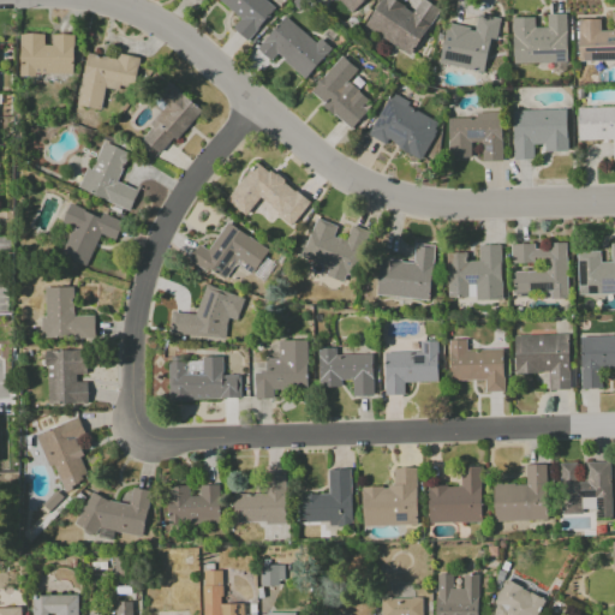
[(274,7),(266,0),(216,0),(240,18),(232,29),(248,41),(274,7)]
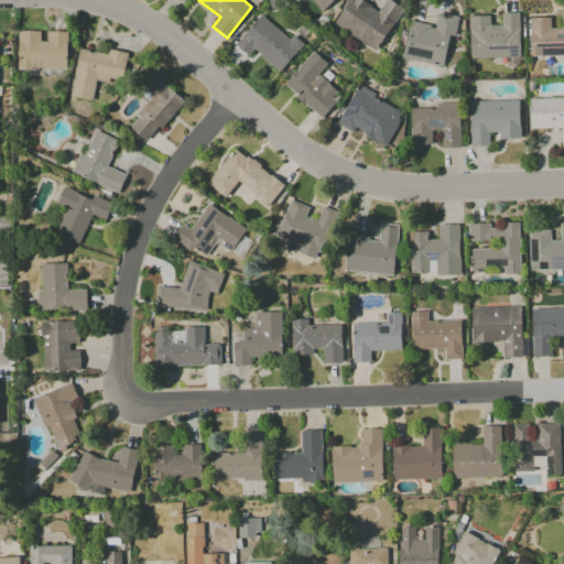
[(308,0),(322,12),(334,0),(308,0)]
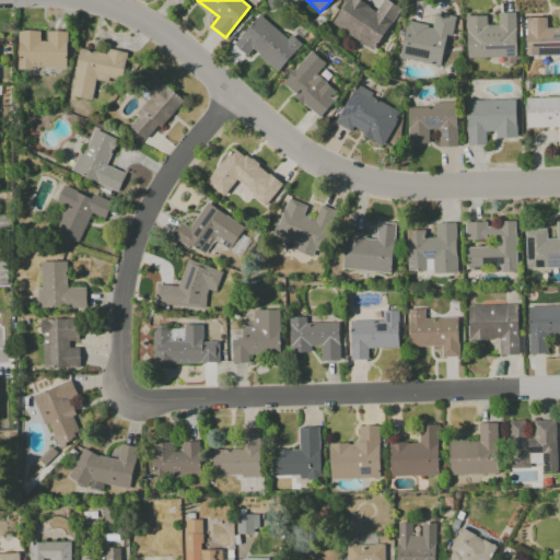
[(375,50),(396,11),(380,2),(376,10),(358,0),(345,0),(330,26),(375,50)]
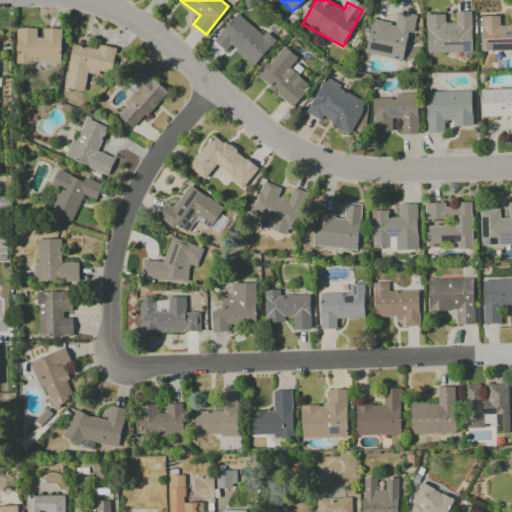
[(482,51),(511,50),(511,9),(509,10),(509,25),(499,26),(499,16),(481,16),(482,51)]
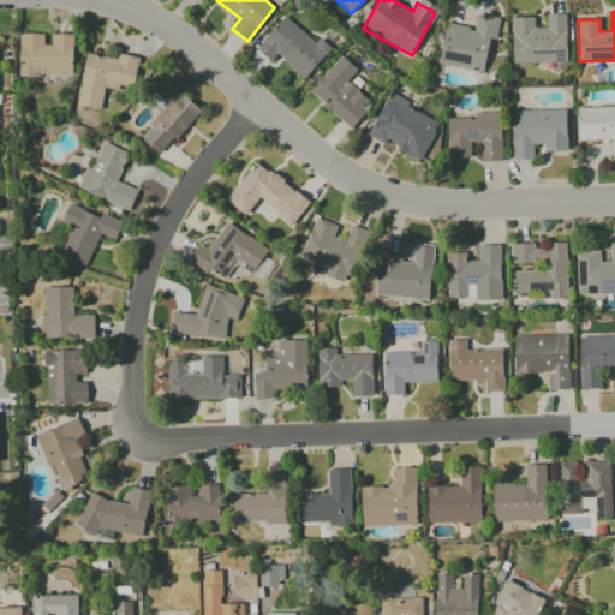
[(446,22),(436,63),(482,73),(490,39),(494,40),(500,18),(476,13),(472,28),(446,22)]
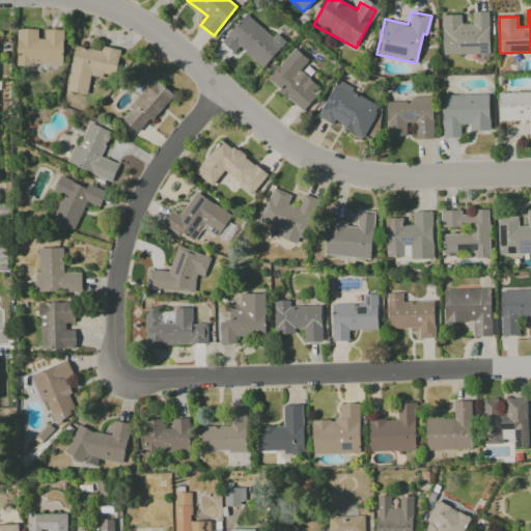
[(442,16),(443,55),(490,54),(488,11),(471,12),(472,23),(462,24),(460,15),(442,16)]
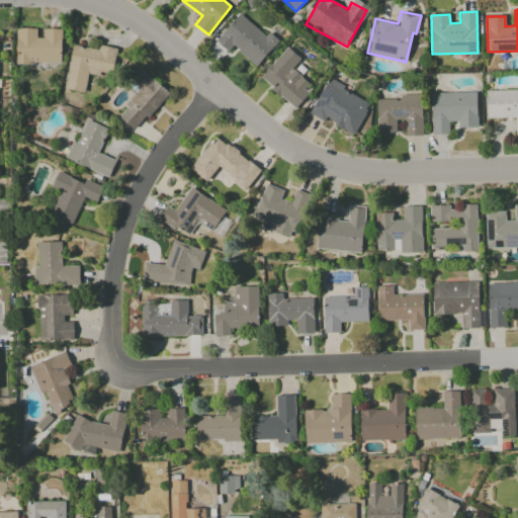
[(256,67),(278,40),(269,32),(266,35),(239,13),(216,41),(228,52),(232,47),(256,67)]
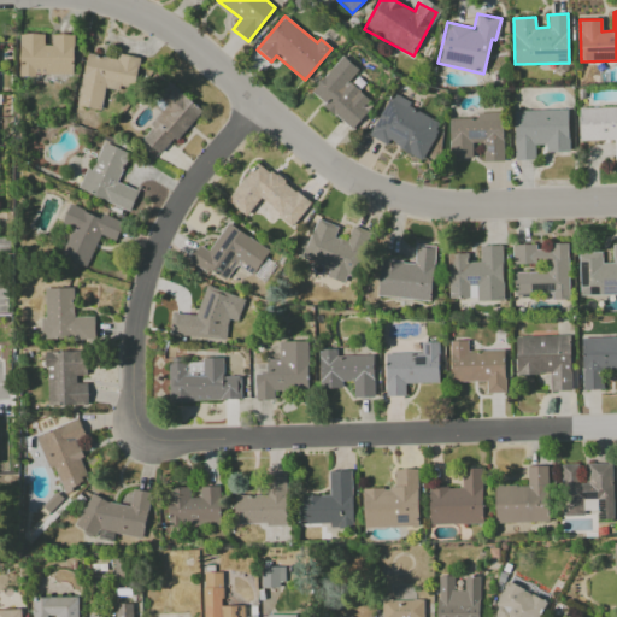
[(18,75),(74,75),(74,35),(52,34),(51,45),(43,45),(43,34),(19,34),(18,75)]
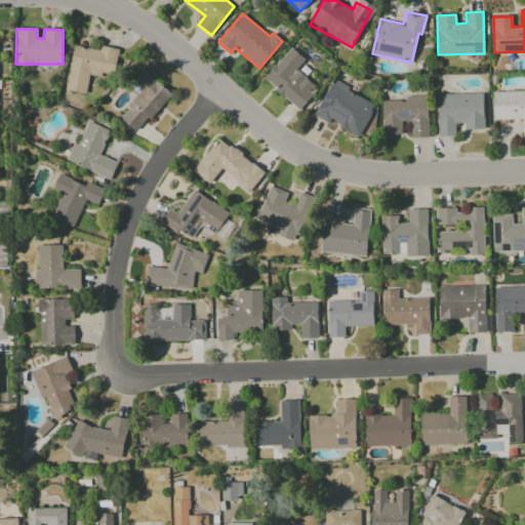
[(66,90),(85,93),(89,73),(113,77),(118,50),(73,44),(66,90)]
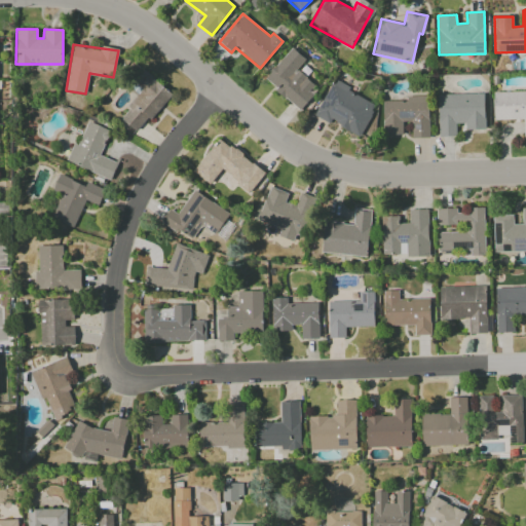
[(264,80),(300,110),(313,95),(308,90),(313,83),(297,70),(305,60),(291,47),(264,80)]
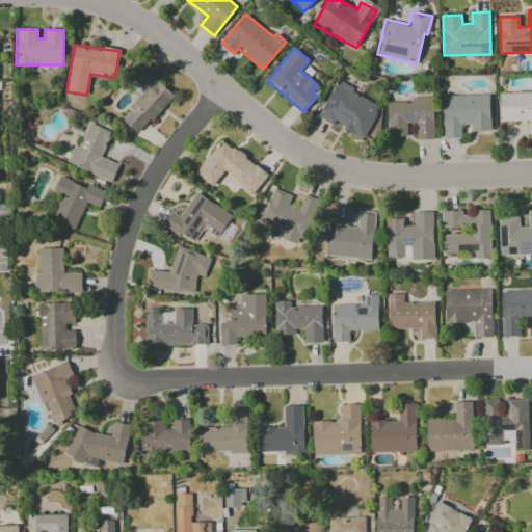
[(174,96),(148,72),(130,90),(139,99),(122,118),(139,134),(174,96)]
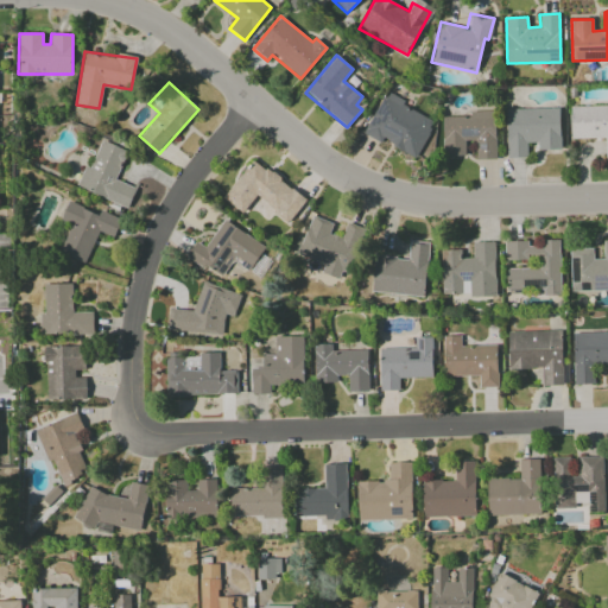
[(365,134),(381,143),(382,141),(417,158),(435,119),(384,94),(365,134)]
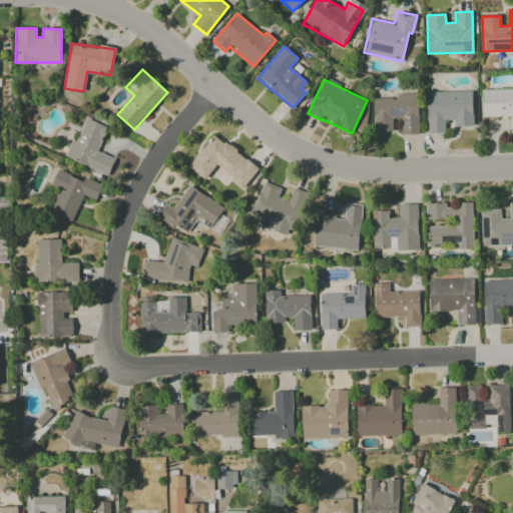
[(482,117),(510,116),(510,132),(512,132),(512,88),(481,90),(482,117)]
